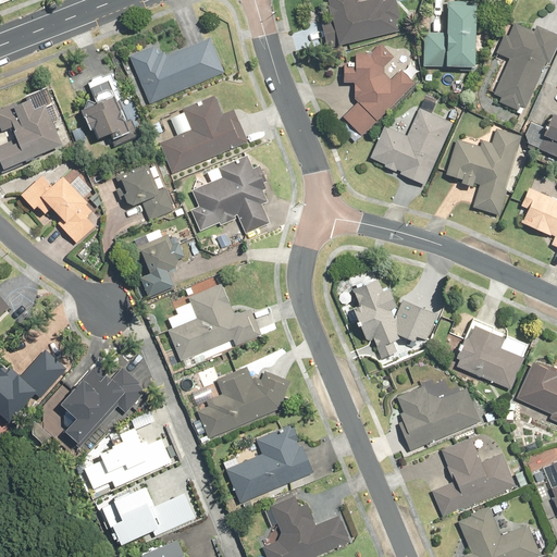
[(354,0),(326,0),(332,22),(321,24),(325,41),(335,39),(337,47),(396,33),(393,17),(397,16),(393,0),(366,0),(355,3),(354,0)]
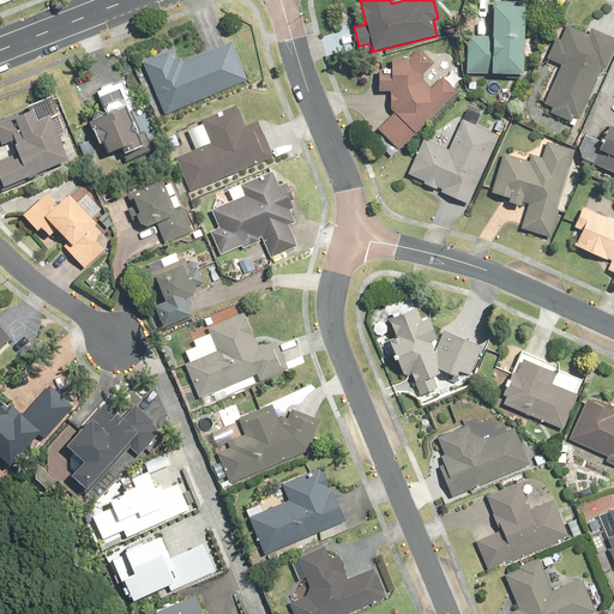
[(465,35),(465,73),(523,74),(524,1),(491,1),(489,35),(465,35)]
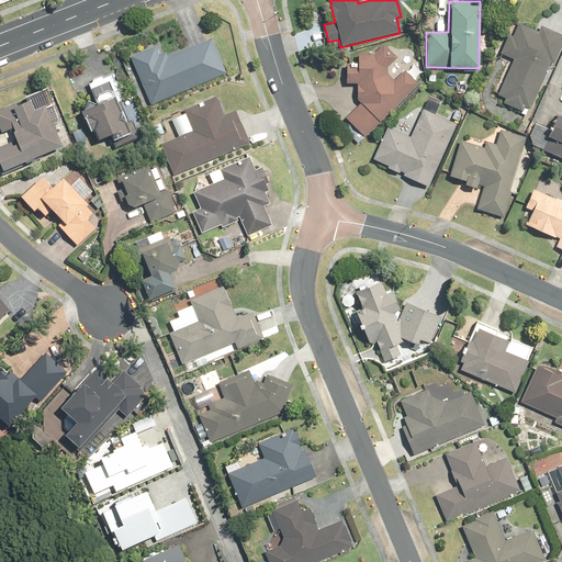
[(561,40),(561,35),(538,25),(535,33),(516,24),(512,36),(506,34),(498,54),(512,59),(497,94),(503,97),(501,103),(529,115),(561,40)]
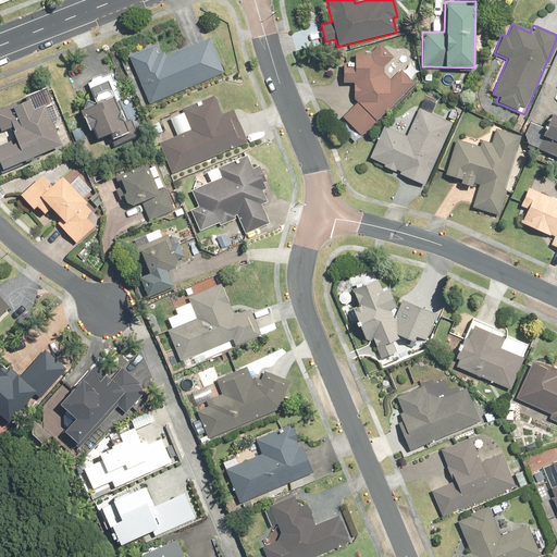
[(128,57),(149,104),(223,73),(209,38),(165,57),(163,51),(157,54),(153,46),(128,57)]
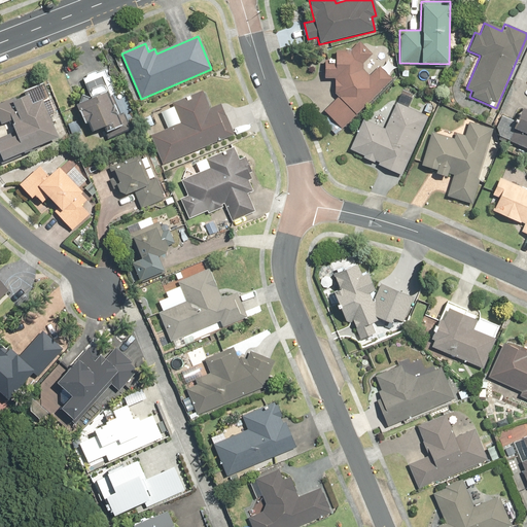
[(349,50),(335,49),(334,60),(323,60),(322,77),(334,78),(334,88),(337,96),(321,111),(341,131),(392,79),(379,66),(367,76),(360,69),(374,56),(359,41),(349,50)]
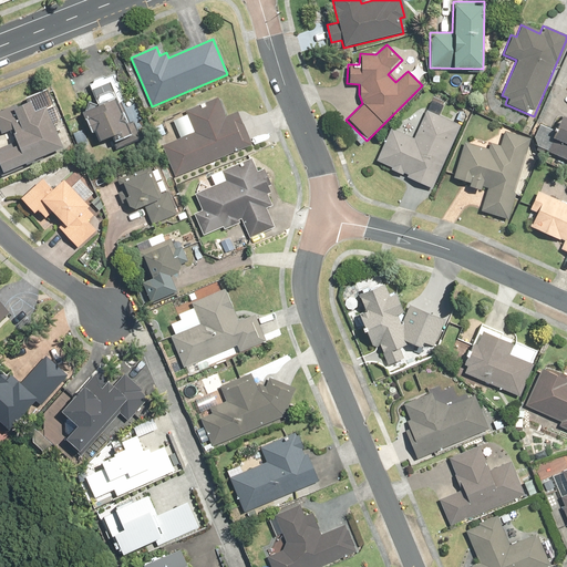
[(96,103),(79,111),(88,132),(92,130),(96,141),(109,135),(114,148),(140,138),(112,73),(88,83),(96,103)]
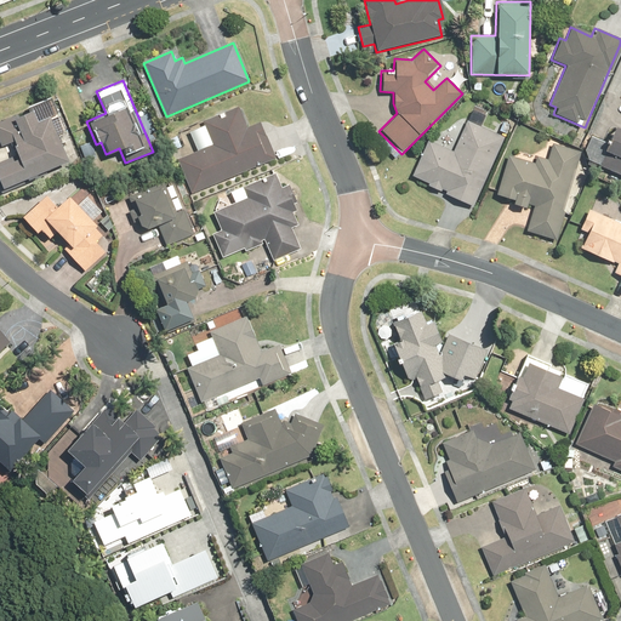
[(0,188),(3,194),(47,175),(45,171),(67,161),(49,120),(58,117),(51,97),(26,108),(27,112),(17,115),(17,114),(3,120),(12,142),(13,146),(11,146),(15,155),(0,160),(0,188)]
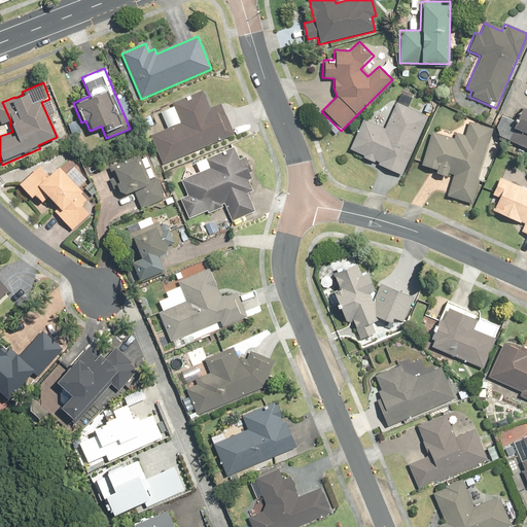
[(149,135),(162,165),(234,135),(220,104),(209,108),(202,91),(171,103),(172,106),(160,111),(167,128),(149,135)]
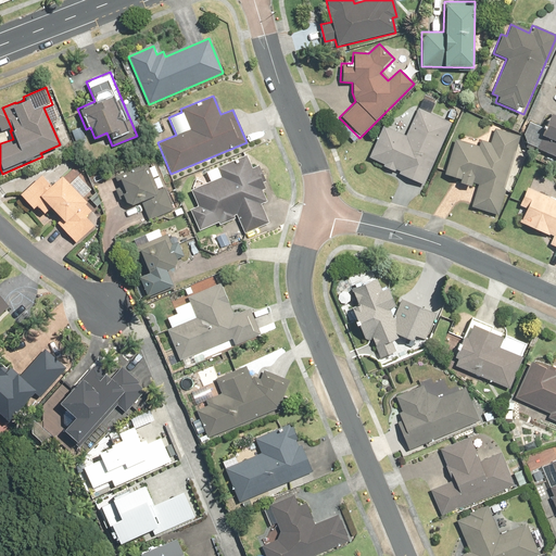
[(404,136),(382,126),(368,158),(382,164),(381,167),(421,186),(451,123),(430,113),(434,103),(421,98),(404,136)]
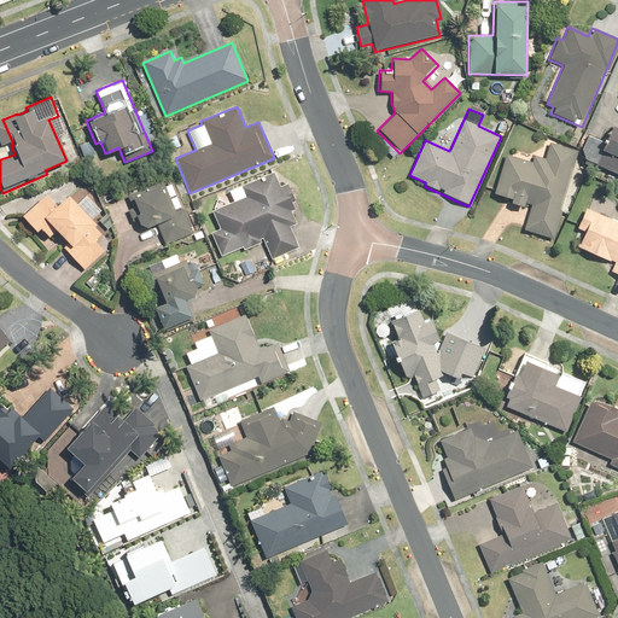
[(617,132),(608,128),(599,151),(617,158),(617,170),(616,176),(617,176),(617,132)]
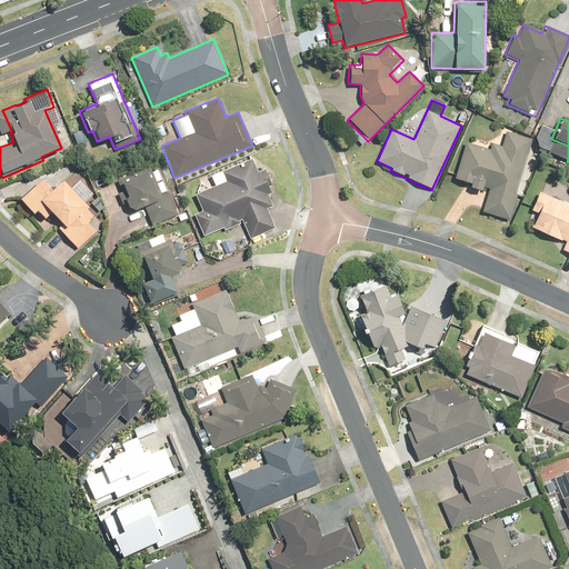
[(488,151),(465,145),(455,179),(470,185),(469,188),(480,191),(482,187),(489,189),(482,211),(509,219),(532,139),(506,131),(501,148),(489,145),(488,151)]
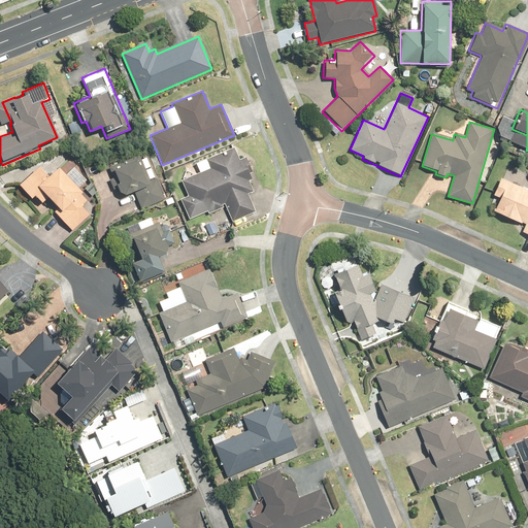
[(233,147),(205,159),(208,168),(180,180),(187,196),(179,199),(188,220),(206,211),(207,215),(223,207),(222,205),(224,204),(232,222),(255,212),(248,194),(253,192),(249,180),(251,179),(249,174),(252,172),(244,157),(238,160),(233,147)]
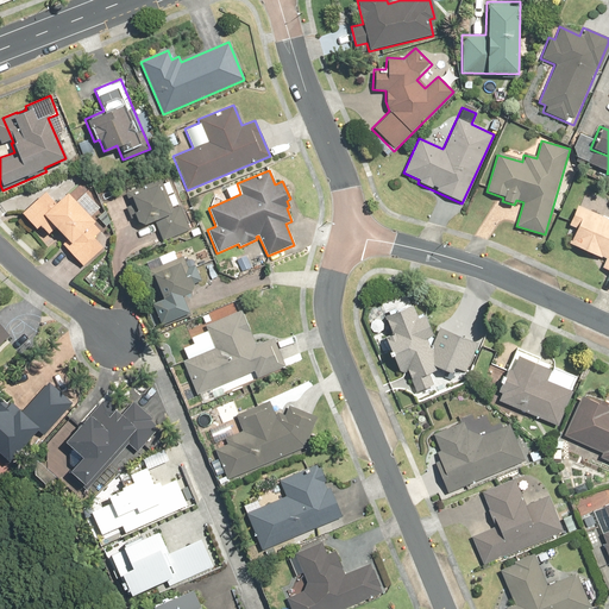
[(159,179),(125,193),(133,212),(132,213),(136,221),(143,225),(154,221),(162,242),(190,230),(180,206),(173,208),(159,179)]
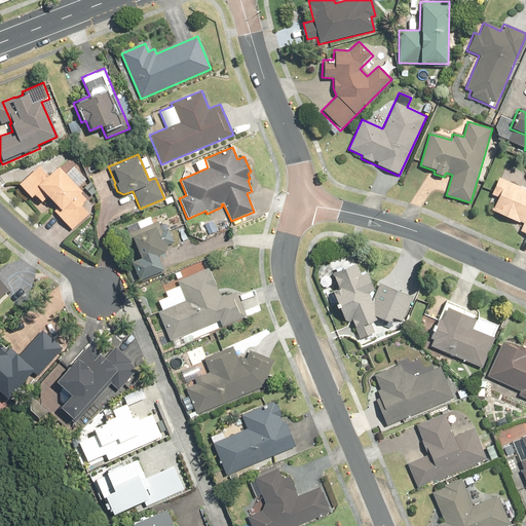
[(36,164),(16,183),(36,203),(44,195),(57,210),(53,213),(71,231),(96,208),(77,188),(86,179),(74,164),(63,175),(54,166),(45,175),(36,164)]
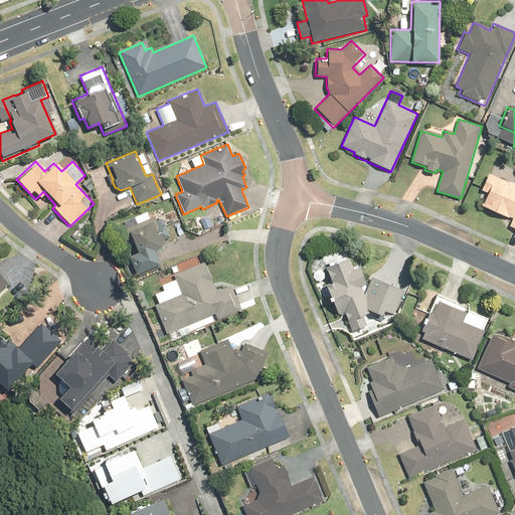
[(514,187),(489,175),(476,201),(512,219),(509,227),(514,229),(514,187)]
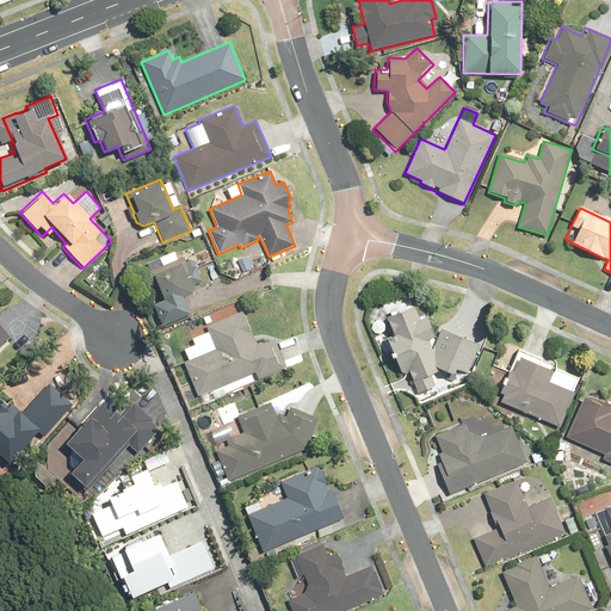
[(148,271),(147,272),(161,306),(155,308),(164,329),(191,318),(183,296),(196,291),(183,258),(177,259),(174,252),(146,264),(148,271)]
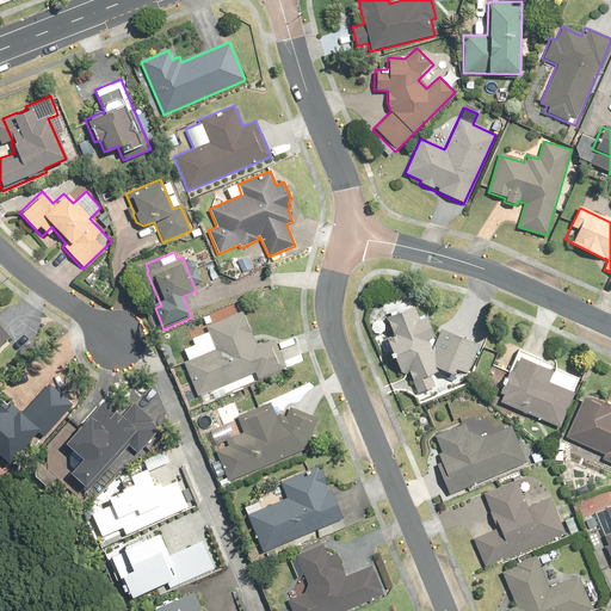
[(412,306),(386,318),(392,335),(386,337),(399,375),(406,372),(417,405),(463,387),(480,341),(440,328),(436,335),(426,314),(417,318),(412,306)]
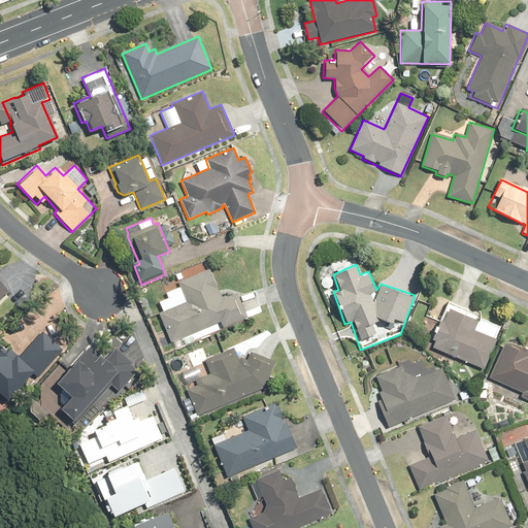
[(209,269),(177,282),(186,302),(158,312),(169,342),(221,322),(223,327),(248,318),(237,293),(221,299),(209,269)]
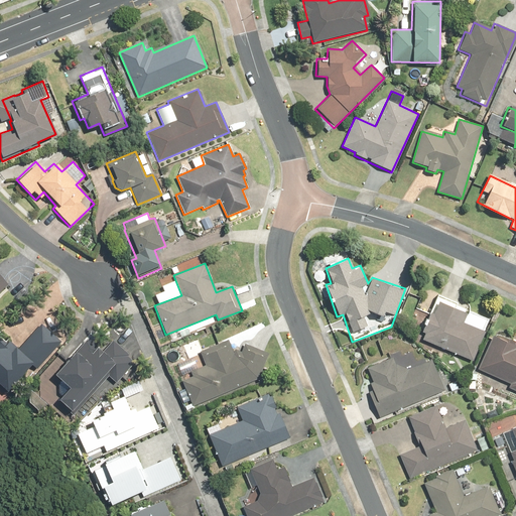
[(434,301),(419,339),(472,360),(489,319),(467,310),(466,313),(434,301)]
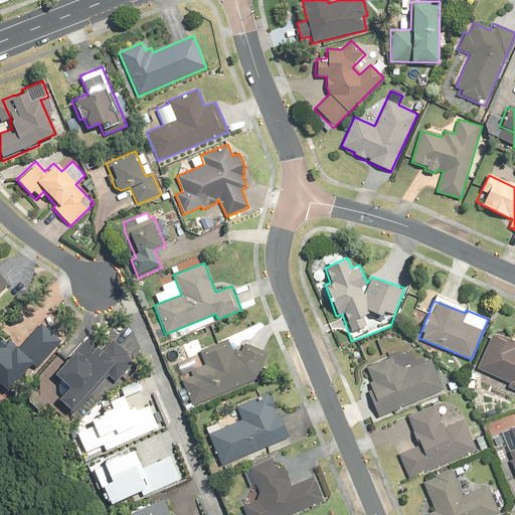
[(0,332),(0,385),(6,391),(30,363),(35,368),(60,340),(41,323),(18,349),(0,332)]
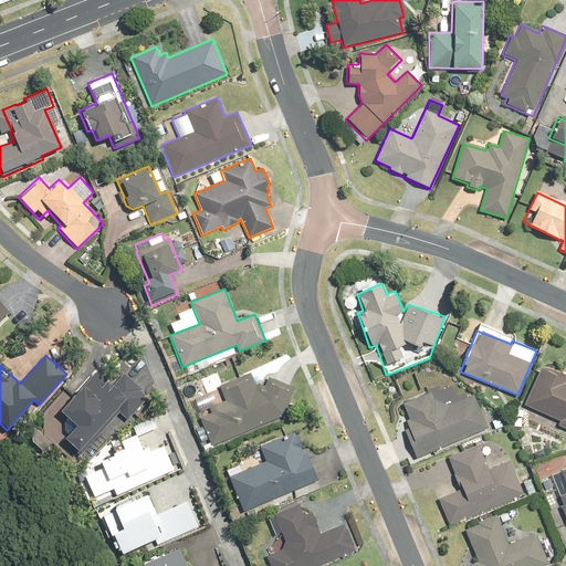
[(565,379),(540,368),(524,406),(559,421),(557,427),(565,429),(565,379)]
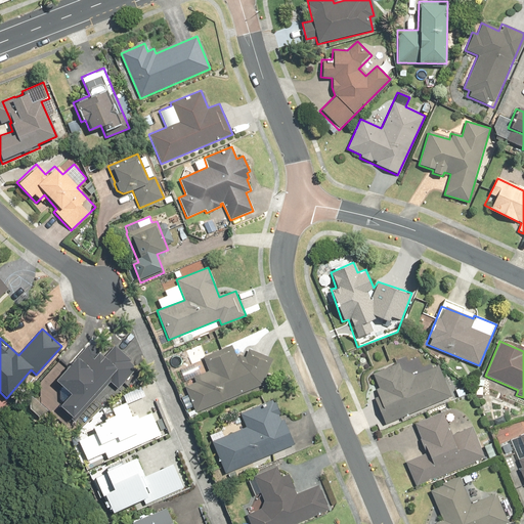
[(75,357),(53,381),(69,394),(57,406),(74,422),(110,382),(118,389),(137,367),(113,346),(102,357),(87,344),(75,357)]
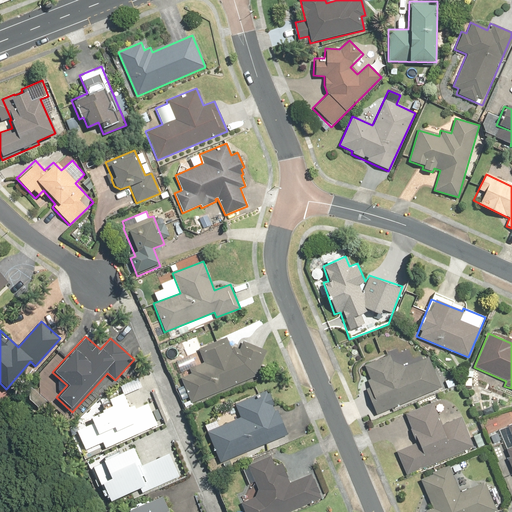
[(180,378),(191,403),(256,376),(266,351),(242,340),(239,349),(233,346),(231,347),(226,337),(198,350),(204,363),(189,369),(191,373),(180,378)]
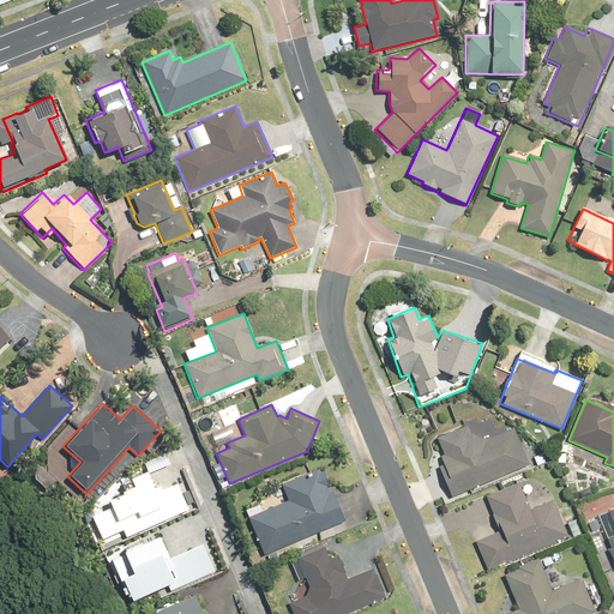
[(465,423),(435,437),(444,455),(439,457),(449,477),(443,480),(452,500),(529,463),(512,428),(486,439),(471,433),(465,423)]
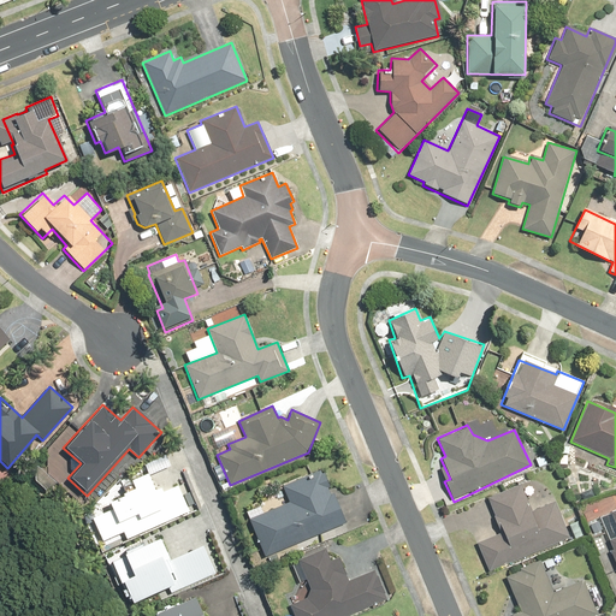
[(248,519),(264,557),(344,523),(332,493),(331,495),(320,469),(280,485),(288,502),(248,519)]
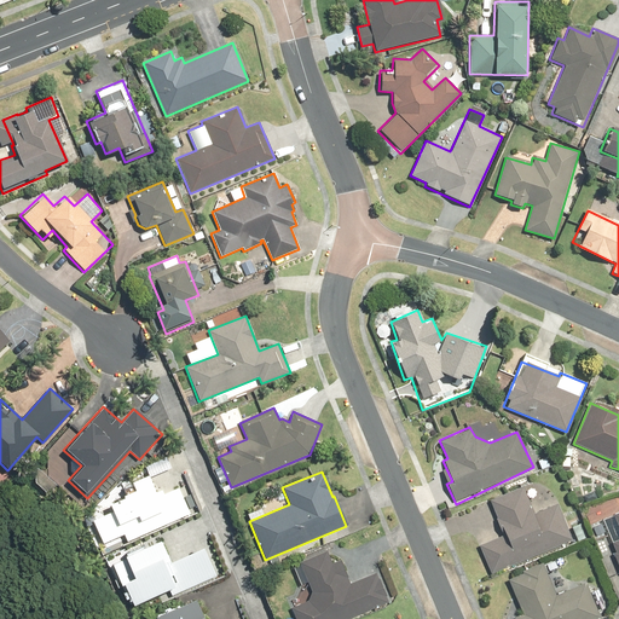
[(91,520),(100,544),(122,534),(126,542),(190,514),(178,487),(163,493),(161,490),(156,492),(149,475),(131,482),(133,490),(120,496),(121,497),(106,504),(110,512),(91,520)]
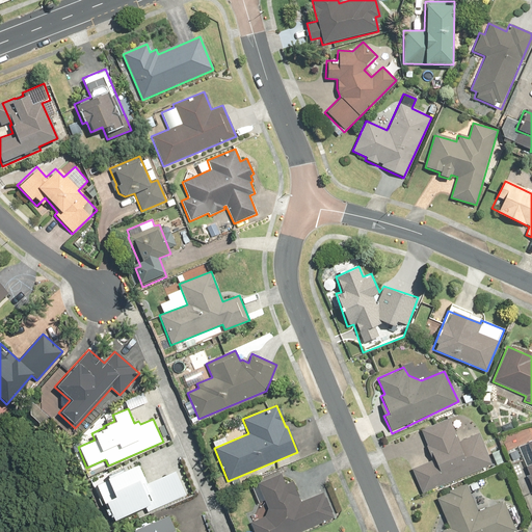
[(432,459),(411,469),(423,494),(493,464),(479,435),(459,444),(448,419),(420,431),(432,459)]
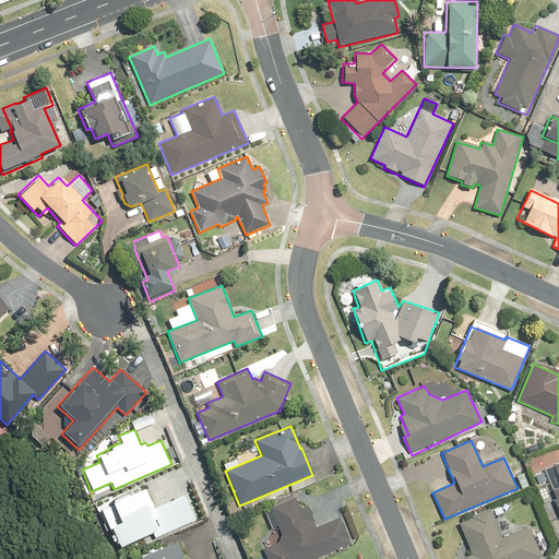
[(558,462),(544,470),(558,513),(558,462)]
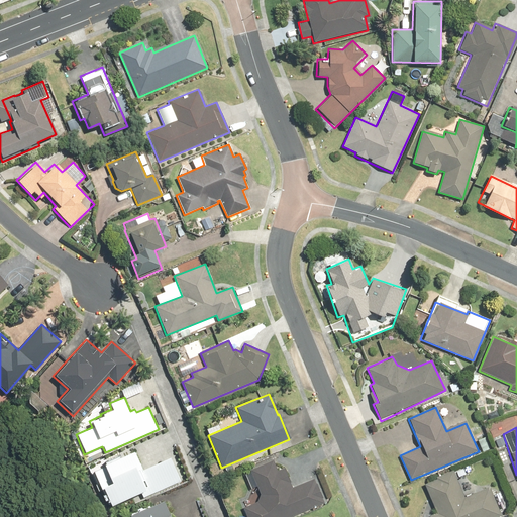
[(143,498),(180,481),(170,457),(140,471),(131,451),(91,470),(107,507),(140,492),(143,498)]
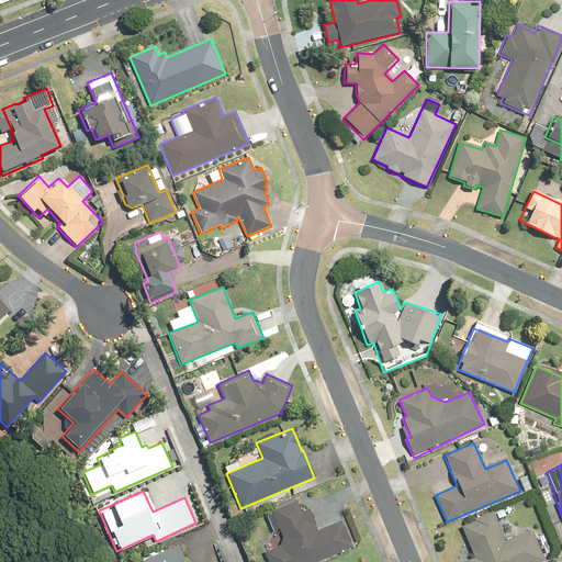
[(265,551),(268,561),(316,561),(352,547),(341,520),(317,530),(308,508),(301,512),(296,501),(271,512),(282,537),(279,546),(265,551)]
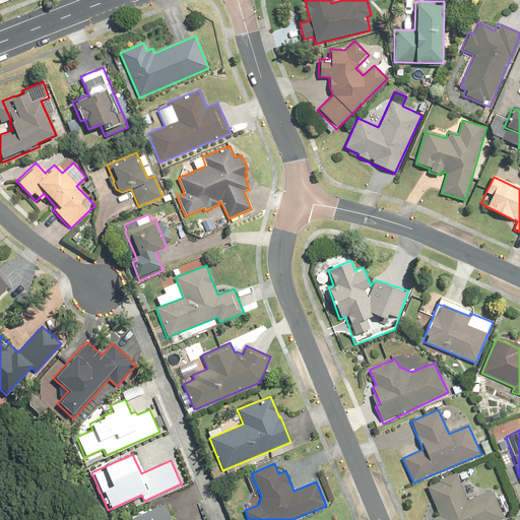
[(457,474),(427,486),(439,516),(431,519),(498,519),(504,518),(492,488),(466,498),(457,474)]
